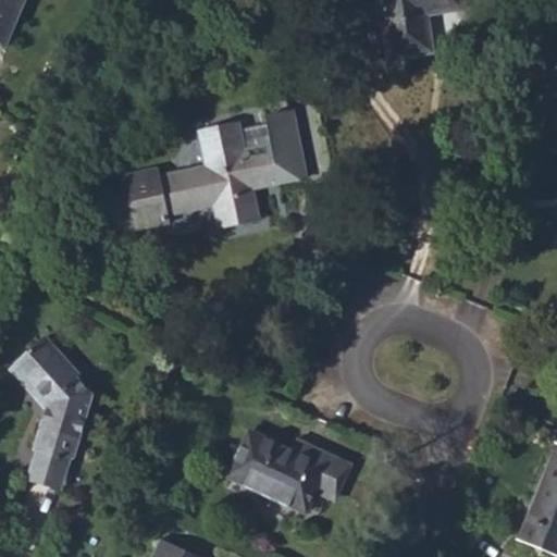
[(0,0),(0,45),(4,47),(23,0),(0,0)]
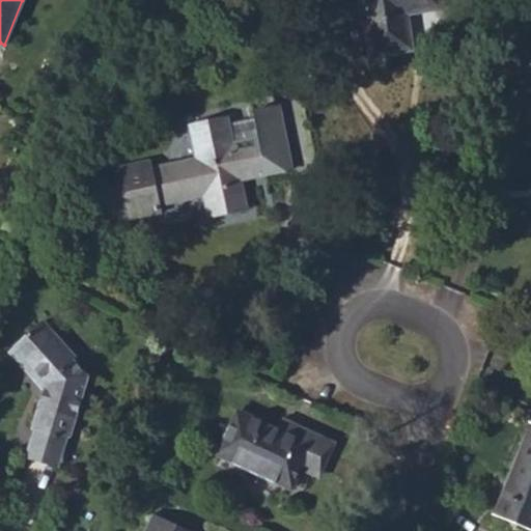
[(362,0),(371,53),(410,48),(403,10),(440,5),(439,0),(362,0)]
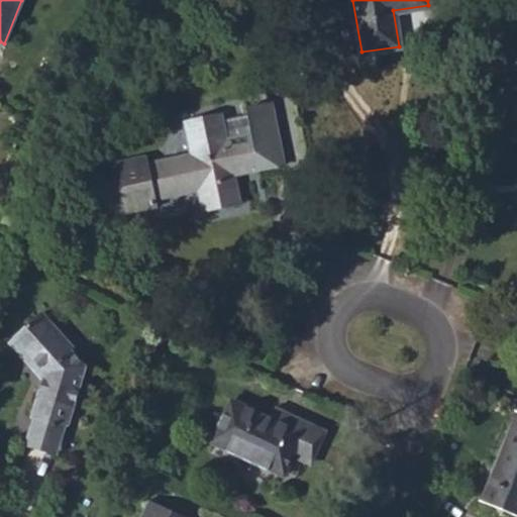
[(516,107),(507,133),(516,136),(516,107)]
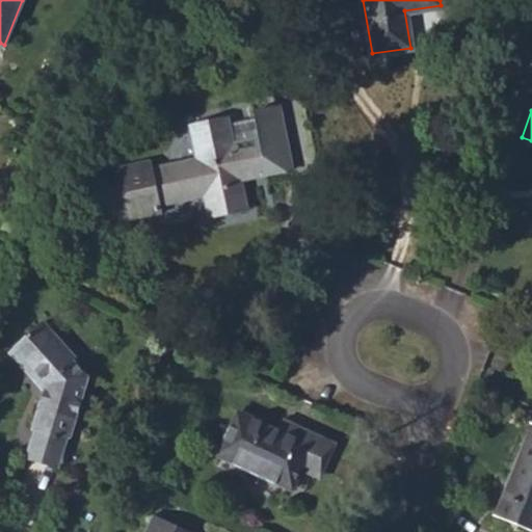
[(196,150),(233,141),(230,124),(192,132),(196,150)]
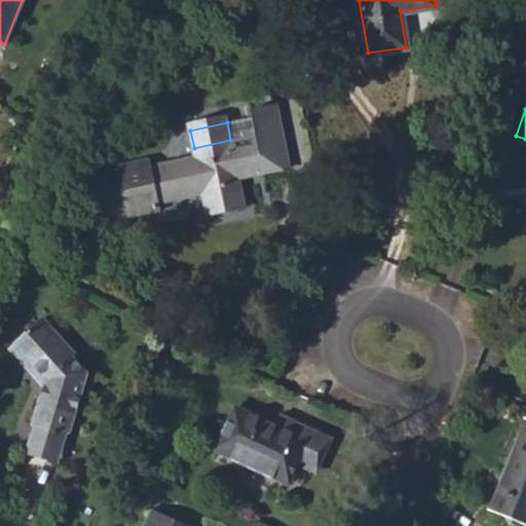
[(106,218),(124,215),(124,217),(159,209),(158,202),(201,192),(205,215),(245,207),(239,178),(237,168),(263,162),(257,135),(230,140),(194,148),(192,148),(194,155),(150,164),(149,158),(115,165),(118,183),(100,187),(106,218)]
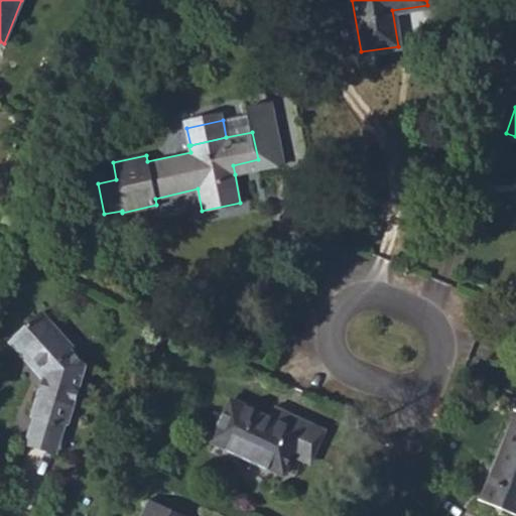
[(233,165),(235,174),(260,168),(258,159),(233,165)]
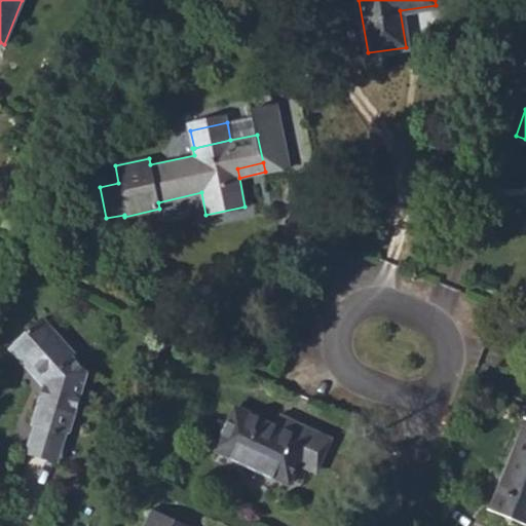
[(40,320),(72,355),(74,352),(43,316),(40,320)]
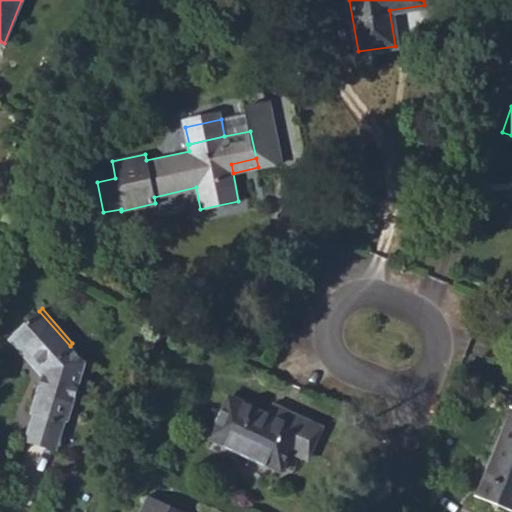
[(13,334),(44,370),(42,377),(32,411),(33,412),(55,418),(49,440),(59,443),(65,421),(68,421),(85,364),(70,346),(39,311),(13,334)]
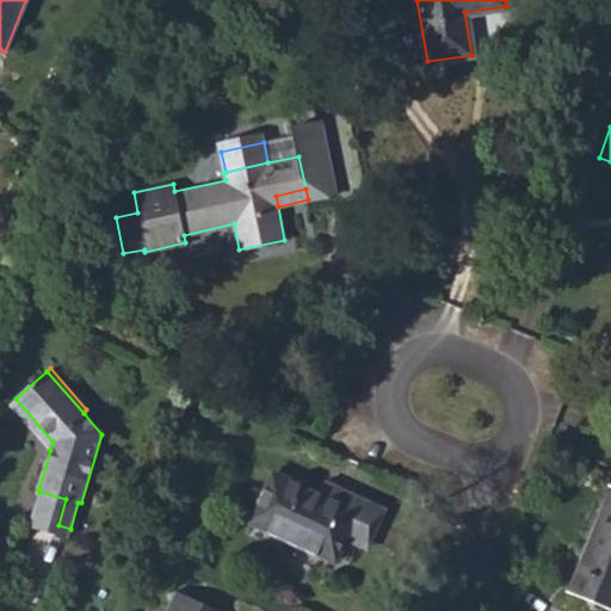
[(10,403),(50,450),(53,442),(16,399),(10,403)]
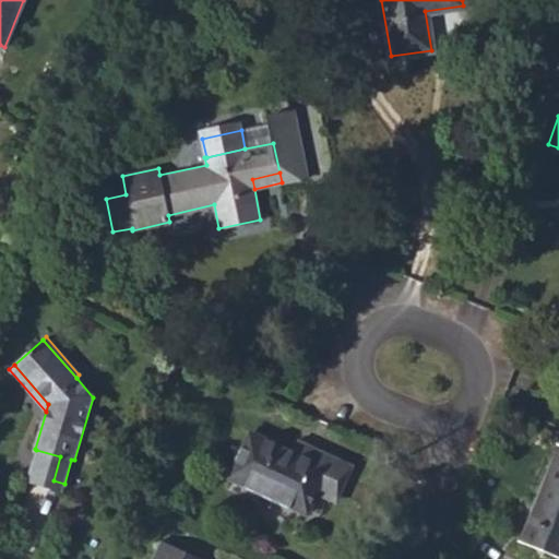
[(294,453),(250,432),(228,478),(307,516),(318,494),(335,501),(352,468),(317,450),(310,462),(294,453)]
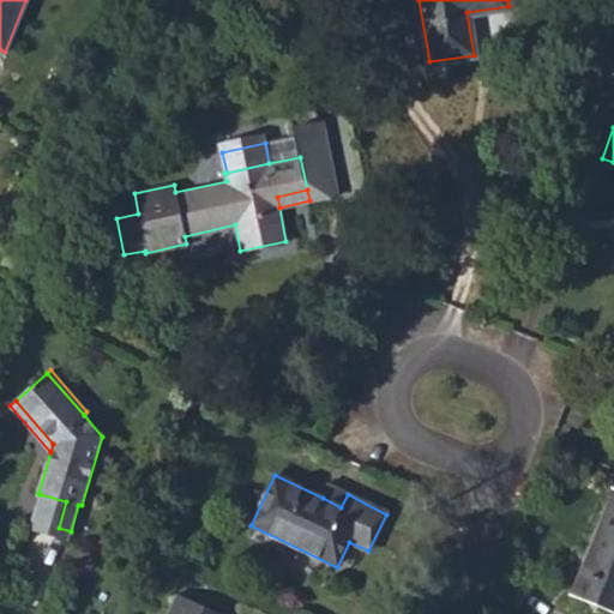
[(323,498),(341,507),(348,494),(329,485),(323,498)]
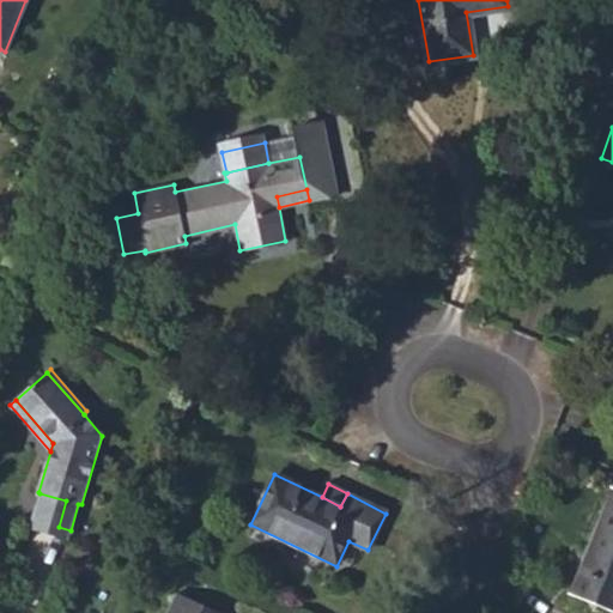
[(612,487),(569,595),(612,612),(612,487)]
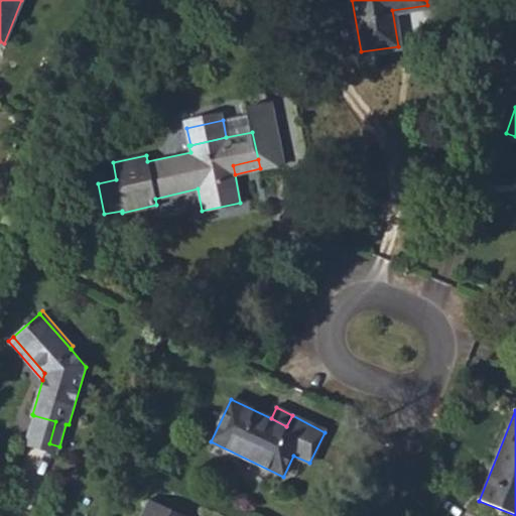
[(25,444),(56,455),(59,446),(49,443),(55,421),(33,415),(25,444)]
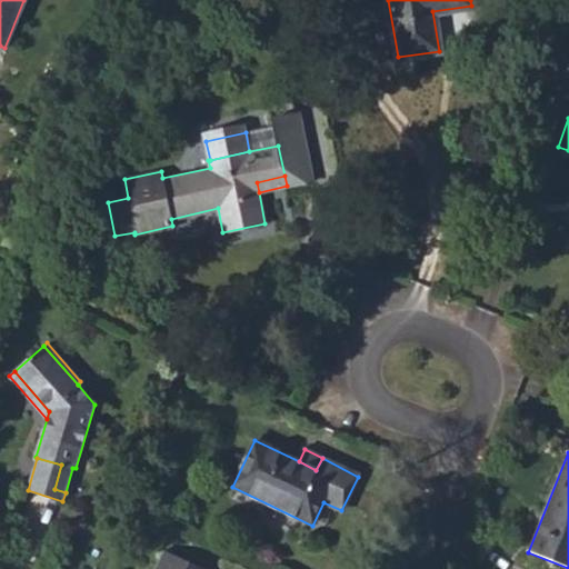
[(205,568),(165,550),(155,568),(205,568)]
